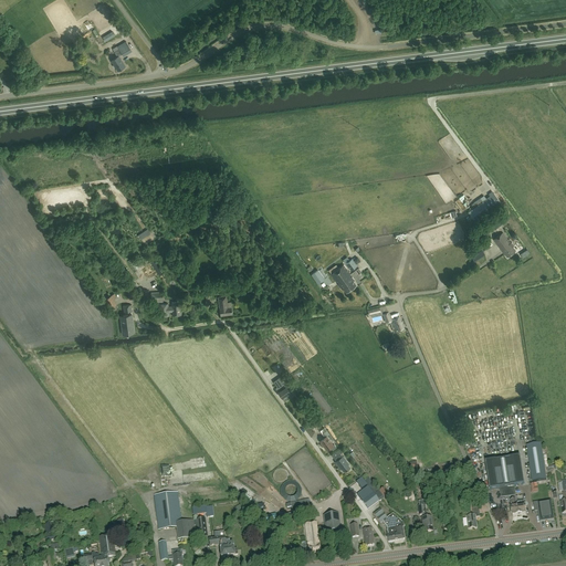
[(103,39),(105,41),(115,35),(114,32),(103,39)]
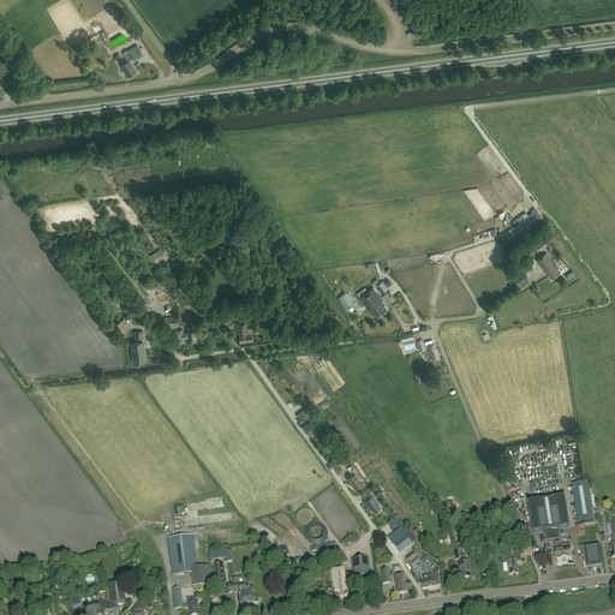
[(127,61),(121,66),(129,77),(136,72),(130,61),(132,59),(135,61),(143,55),(137,45),(127,51),(130,54),(125,57),(127,61)]
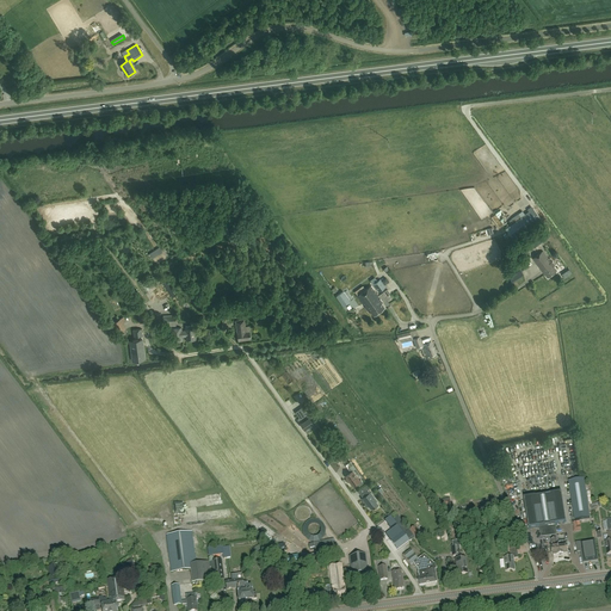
[(514,241),(522,235),(542,221),(534,209),(513,223),(505,229),(514,241)]
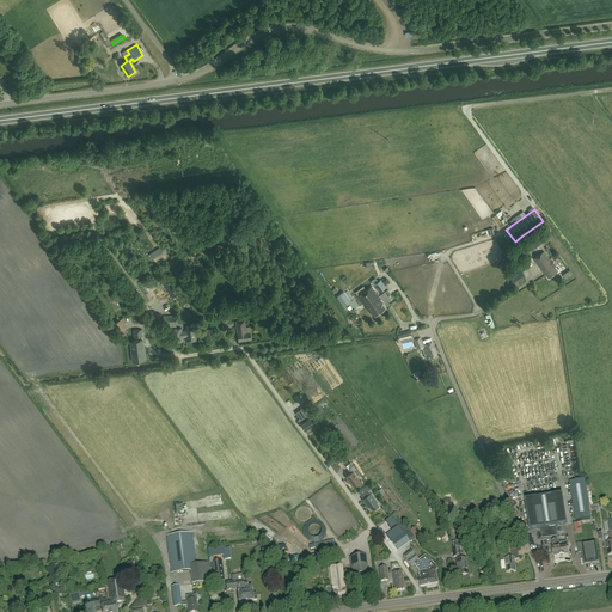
[(519,214),(509,221),(512,225),(521,218),(519,214)]
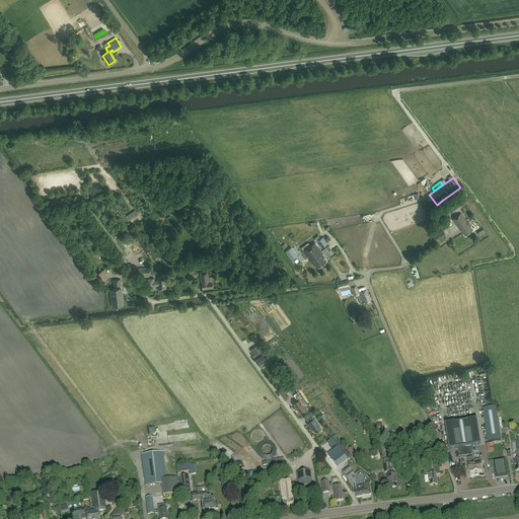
[(454,200),(441,210),(446,216),(459,207),(454,200)]
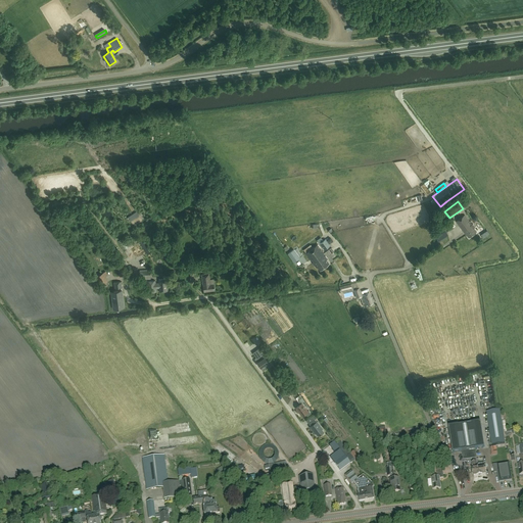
[(465,215),(456,221),(469,238),(476,232),(474,228),(475,227),(472,224),(472,225),(465,215)]
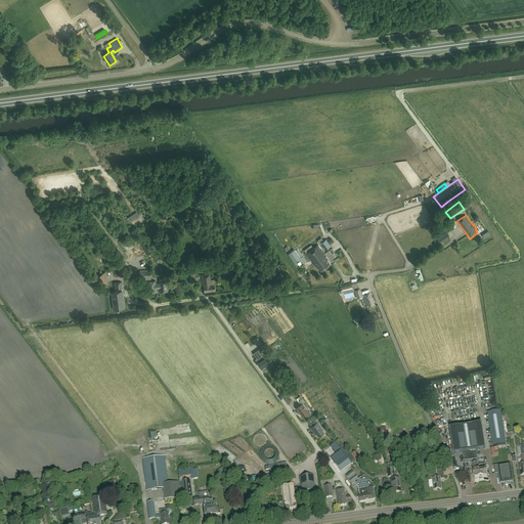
[(486,237),(492,234),(488,229),(483,232),(486,237)]
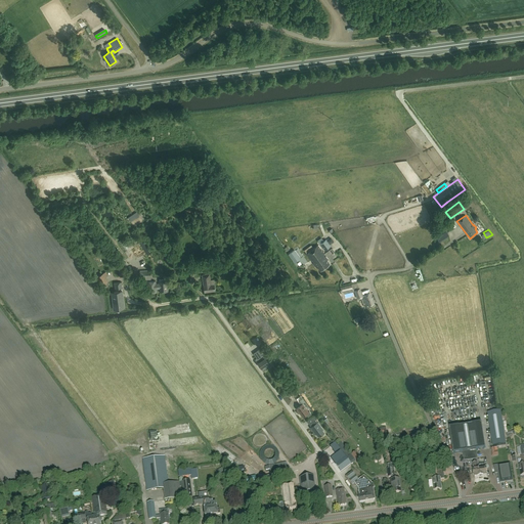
[(331,246),(326,239),(320,244),(324,251),(331,246)]
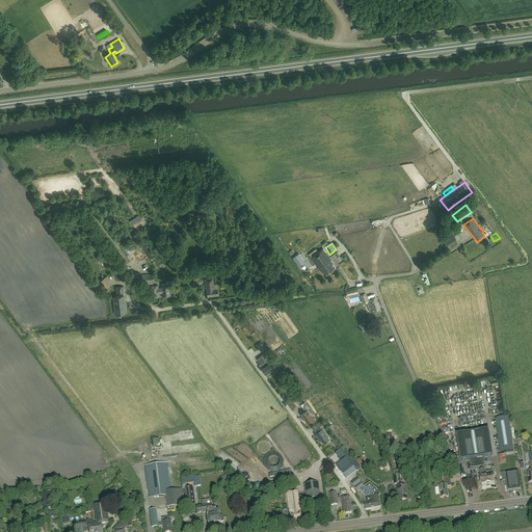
[(323,249),(311,258),(316,265),(317,264),(319,266),(318,267),(321,272),(322,271),(325,275),(335,268),(331,264),(334,263),(323,249)]
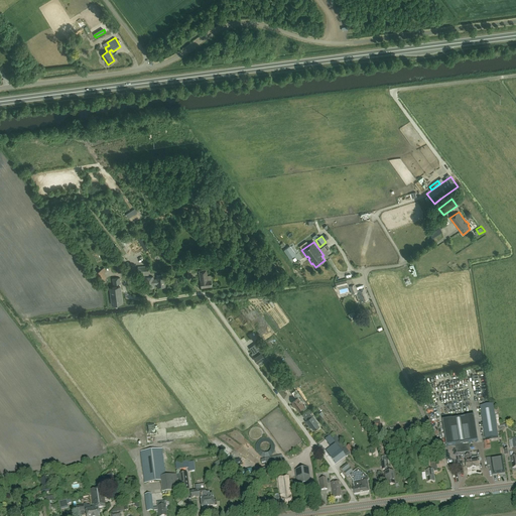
[(289,246),(284,250),(290,258),(295,254),(289,246)]
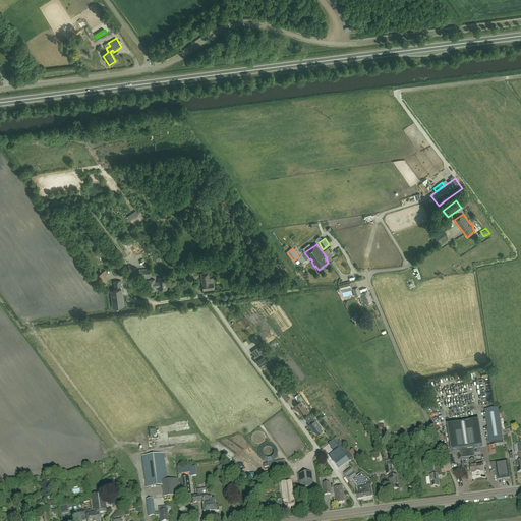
[(96,276),(101,285),(107,281),(102,273),(96,276)]
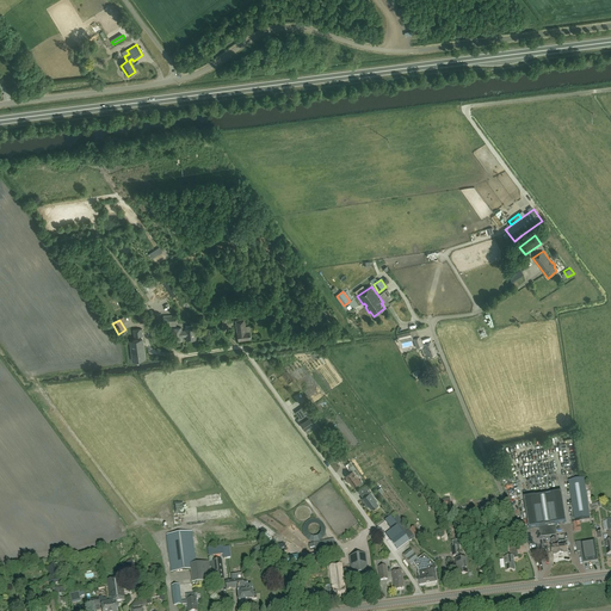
[(245,320),(235,321),(239,341),(251,339),(250,332),(246,332),(245,320)]
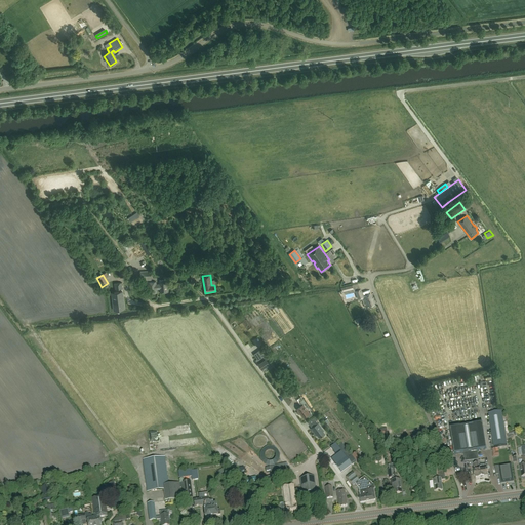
[(159,280),(159,284),(156,284),(156,282),(148,282),(149,291),(157,291),(157,289),(160,289),(160,292),(168,292),(167,280),(167,277),(163,278),(163,280),(159,280)]
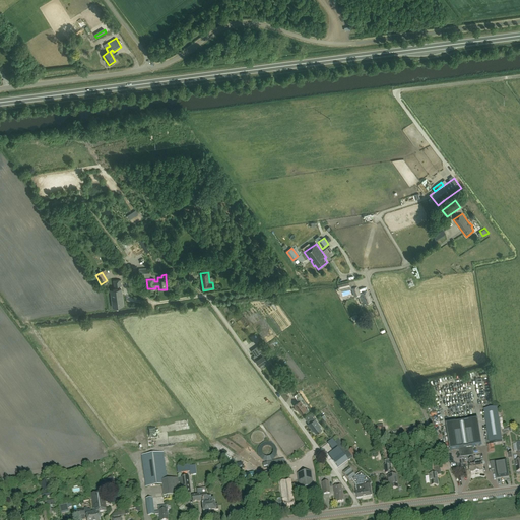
[(360,294),(358,286),(351,288),(354,296),(359,295),(361,302),(363,302),(363,304),(366,303),(366,304),(371,302),(367,291),(362,294),(360,294)]
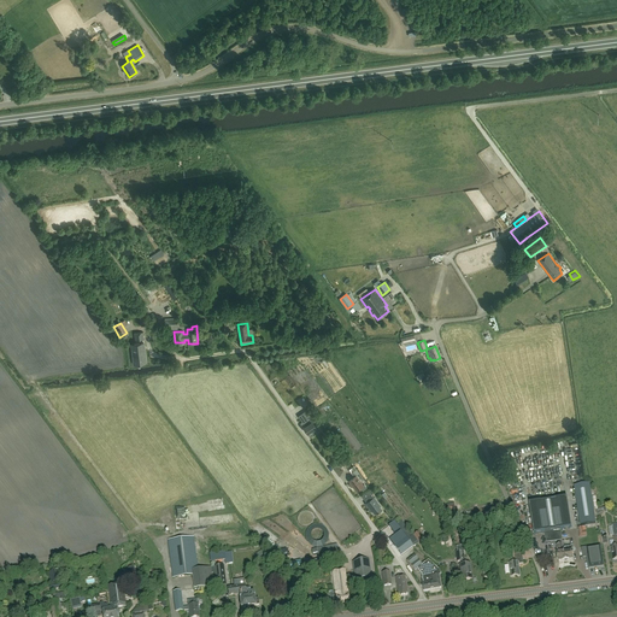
[(134,345),(131,345),(133,353),(134,359),(146,358),(144,344),(134,345)]
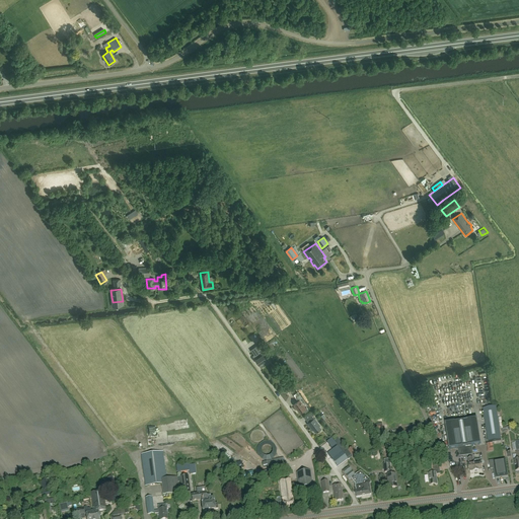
[(266,360),(266,359),(264,357),(265,356),(260,349),(261,348),(258,346),(251,351),(255,356),(253,357),(258,365),(266,360)]
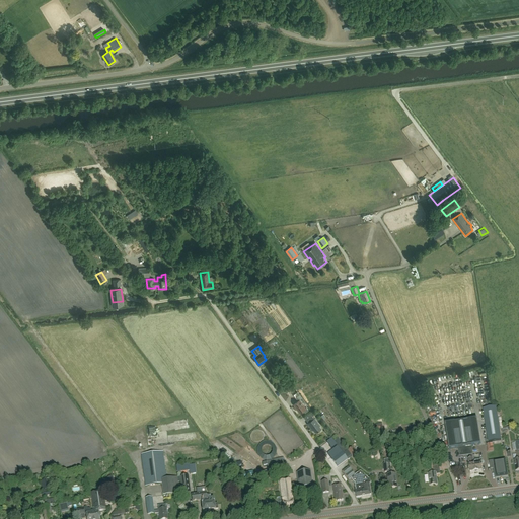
[(303,410),(305,413),(308,411),(307,408),(306,409),(302,403),(304,401),(297,392),(293,395),(298,401),(294,404),(300,413),(303,410)]
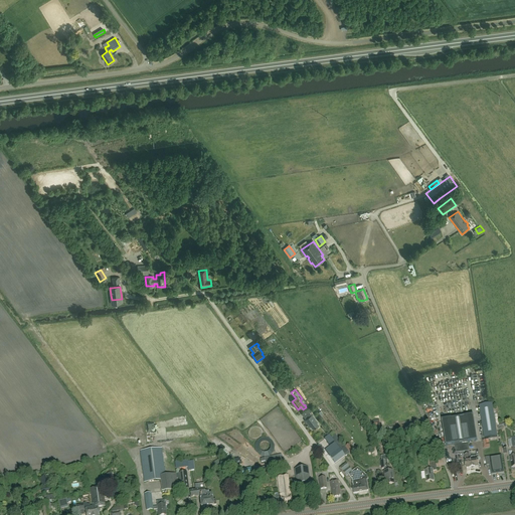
[(492,403),(479,405),(484,439),(497,437),(492,403)]
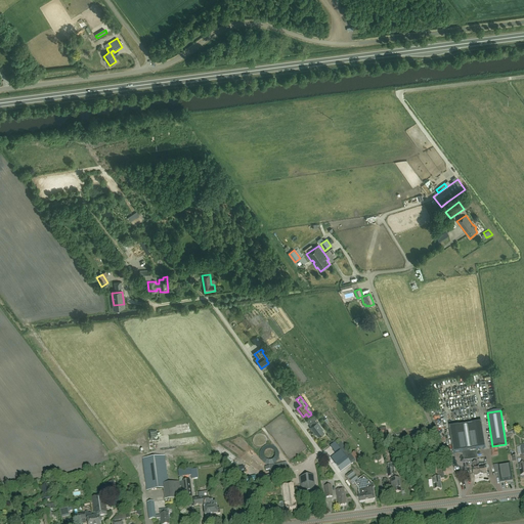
[(308,421),(310,423),(312,426),(310,428),(314,433),(315,432),(318,437),(324,433),(322,430),(317,423),(315,420),(317,419),(314,416),(308,421)]
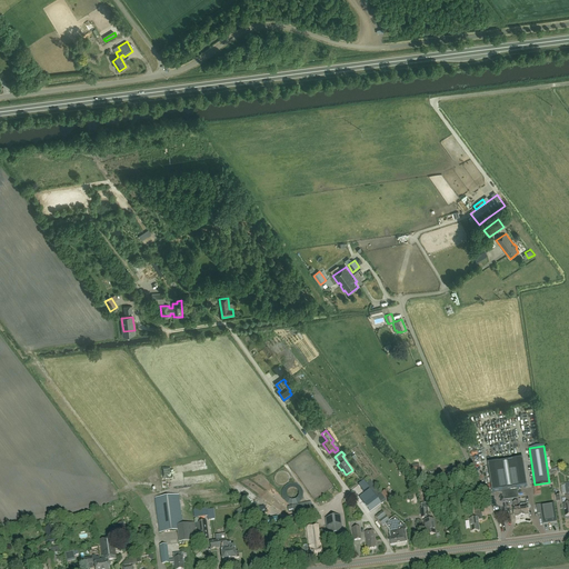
[(528,488),(523,460),(488,466),(492,493),(503,491),(505,500),(518,498),(517,489),(528,488)]
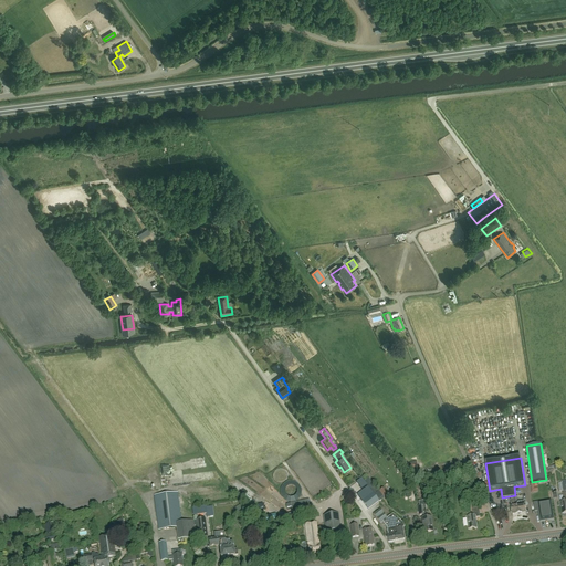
[(362,490),(367,485),(362,479),(356,482),(362,490)]
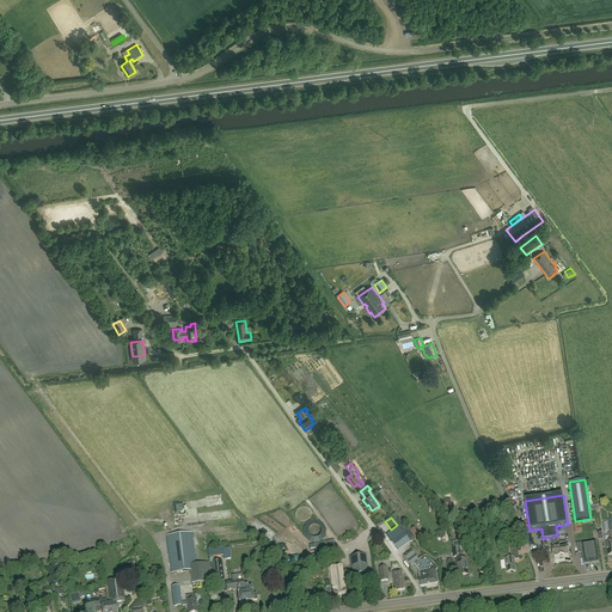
[(574,525),(577,534),(585,532),(582,522),(574,525)]
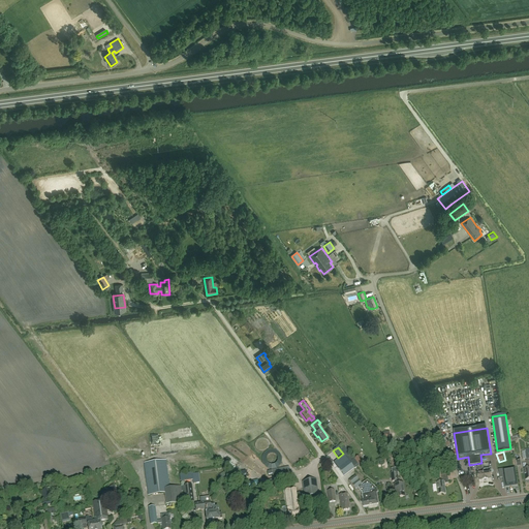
[(354,468),(343,455),(334,462),(344,476),(354,468)]
